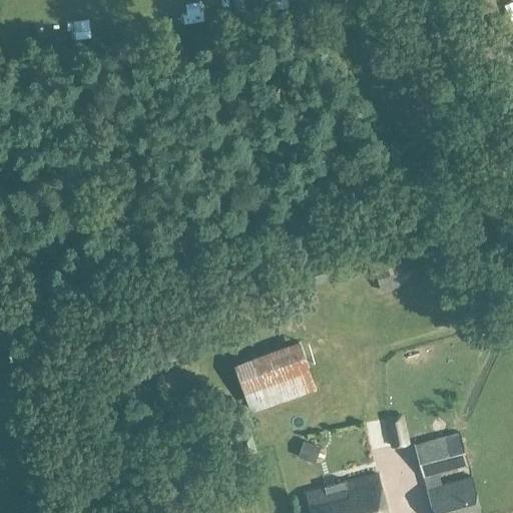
[(450,239),(373,263),(381,292),(459,267),(450,239)]
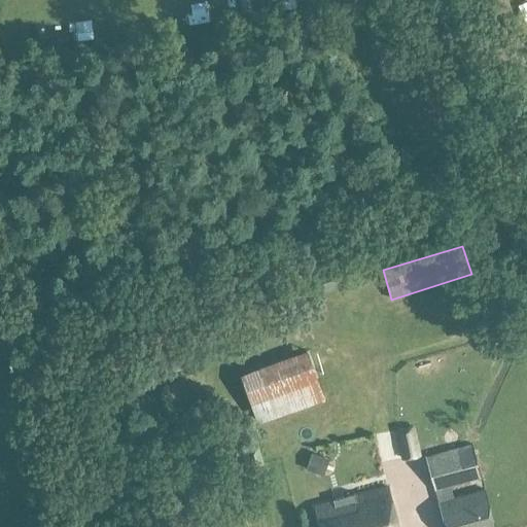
[(315,381),(306,351),(240,374),(250,403),(315,381)]
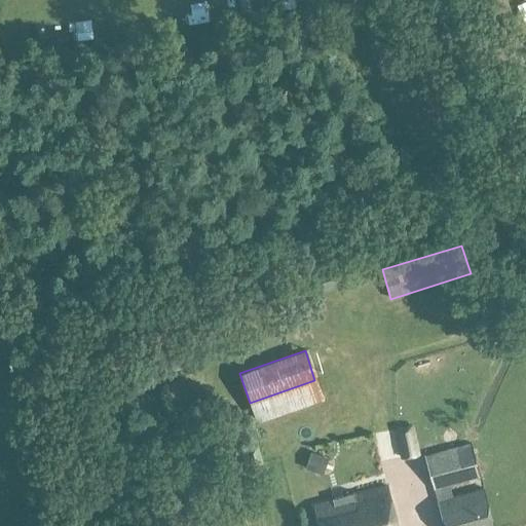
[(414,425),(395,428),(401,459),(420,454),(414,425)]
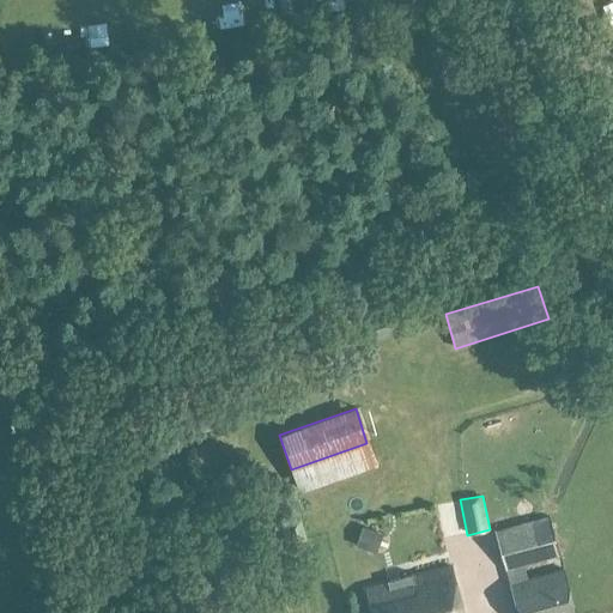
[(550,516),(496,530),(507,570),(559,556),(550,516)]
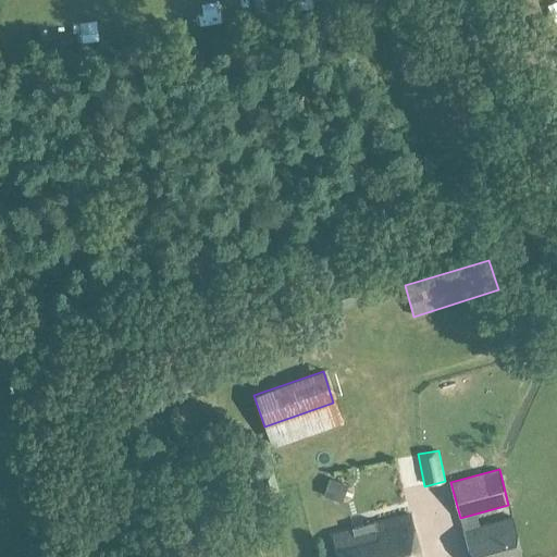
[(323,496),(341,503),(347,485),(329,479),(323,496)]
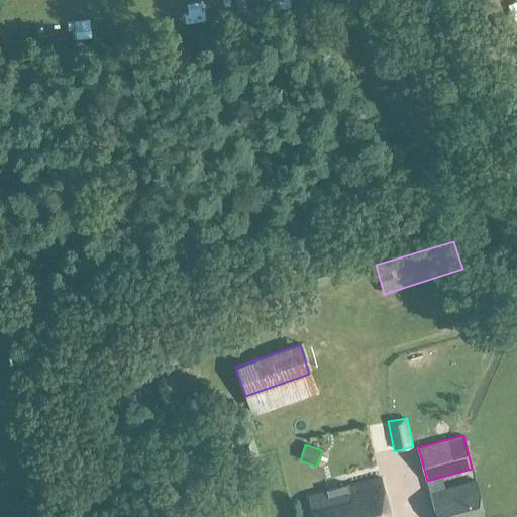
[(392,516),(382,478),(308,497),(313,516),(392,516)]
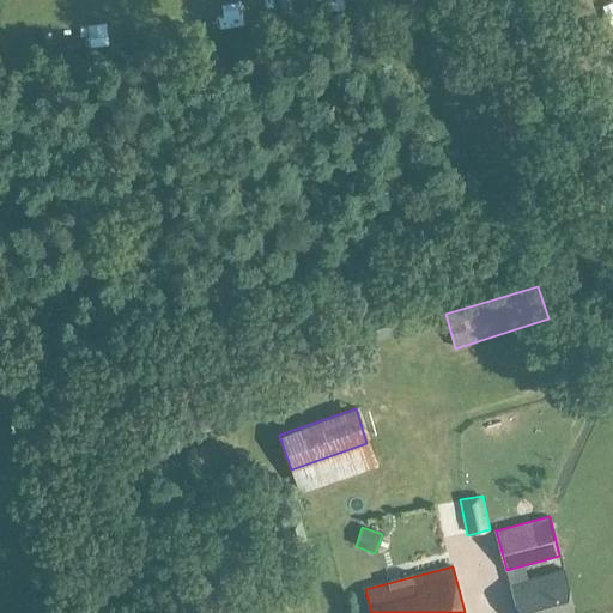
[(574,612),(563,572),(510,587),(517,612),(574,612)]
